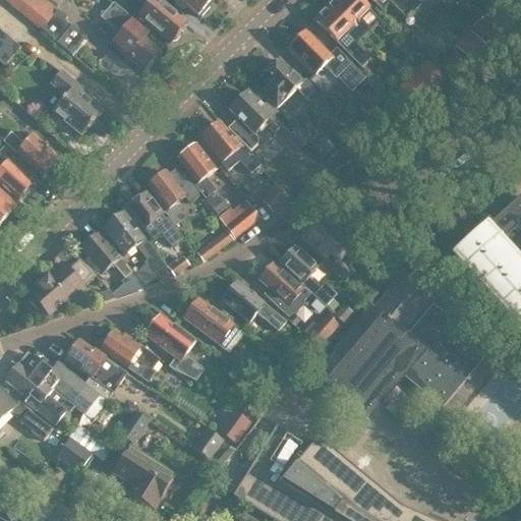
[(20,13),(31,0),(14,0),(11,5),(20,13)]
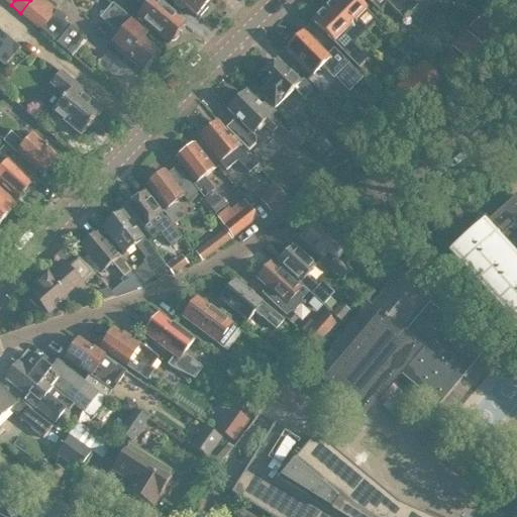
[(30,0),(20,13),(30,21),(46,2),(43,0),(30,0)]
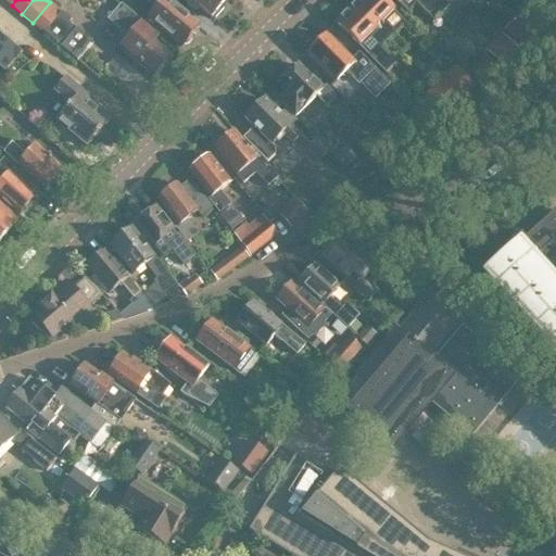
[(144,0),(154,8),(147,19),(180,46),(197,25),(165,0),(144,0)]
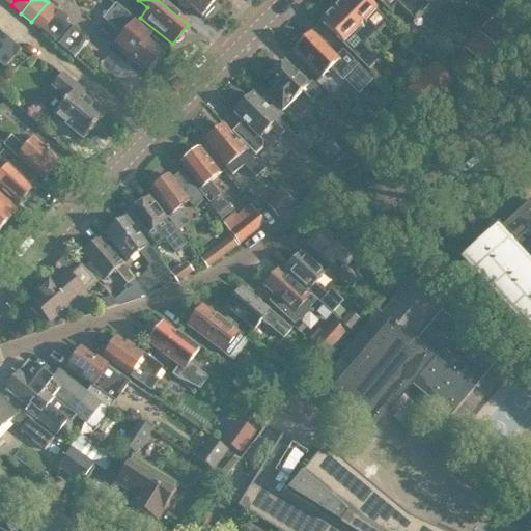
[(180,0),(200,16),(213,0),(180,0)]
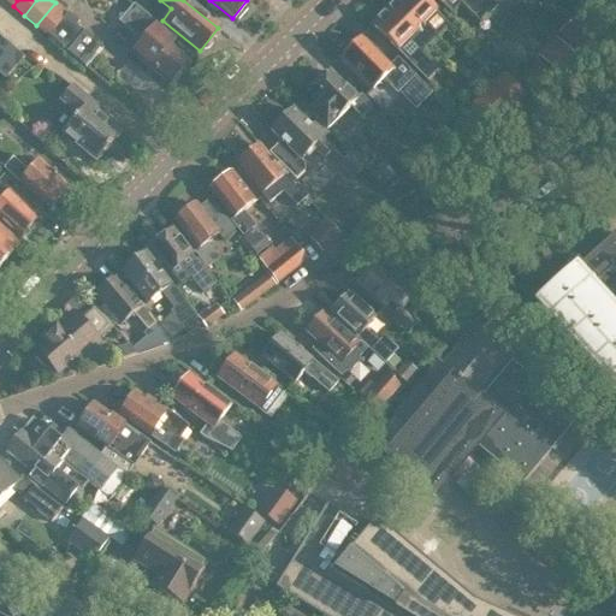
[(446,24),(422,0),(394,0),(371,24),(397,51),(426,80),(437,69),(420,51),(446,24)]
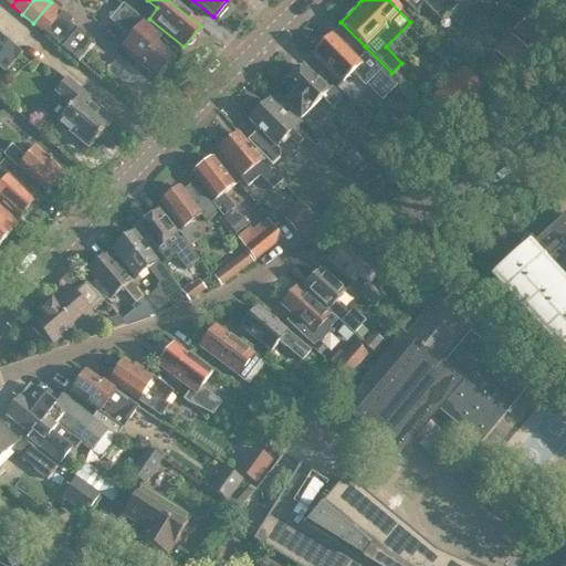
[(446,10),(435,0),(401,0),(405,2),(412,10),(421,1),(440,19),(447,11),(446,10)]
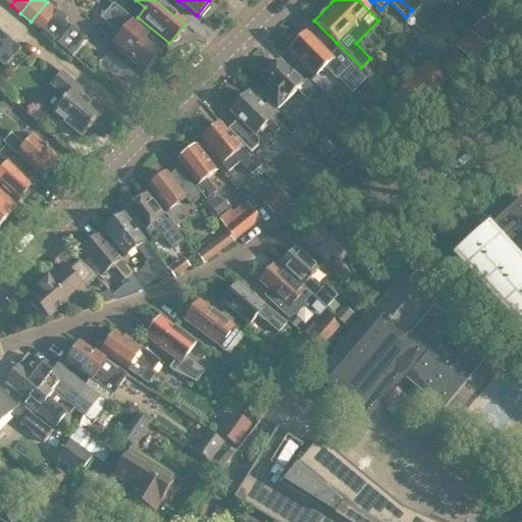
[(401,0),(411,9),(419,2),(416,0),(401,0)]
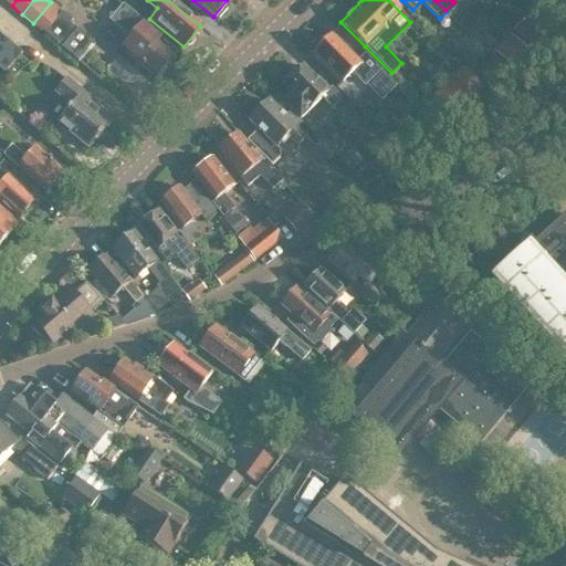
[(51,2),(33,23),(44,32),(62,11),(51,2)]
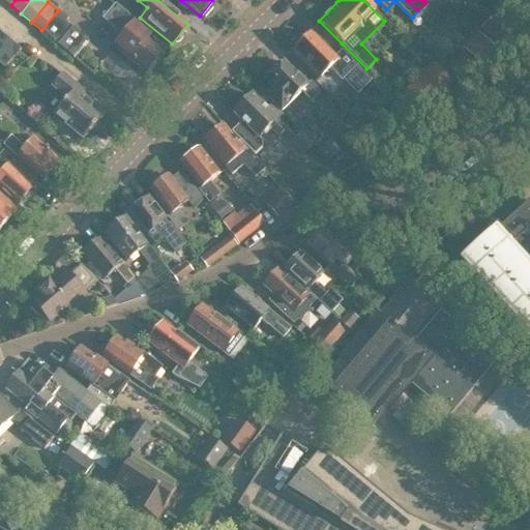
[(115,47),(146,72),(162,53),(146,39),(150,35),(114,5),(102,19),(123,36),(115,47)]
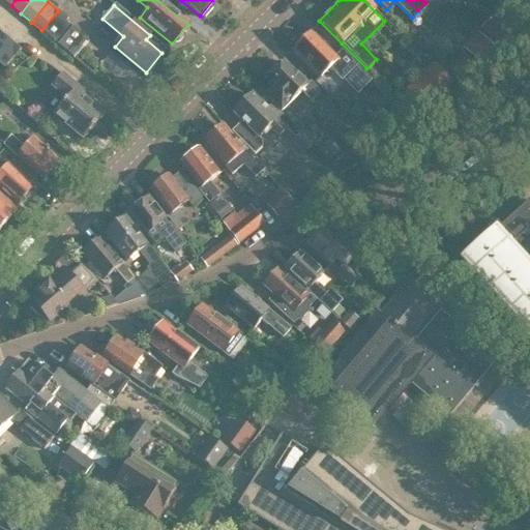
[(58,10),(41,30),(57,43),(72,56),(87,38),(70,24),(69,25),(63,20),(66,17),(62,15),(58,10)]
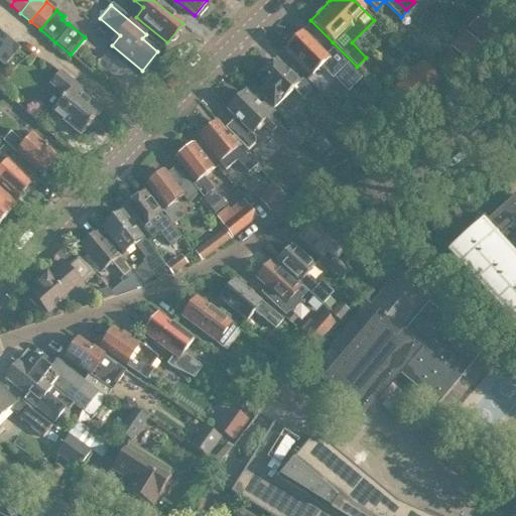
[(469,30),(486,47),(498,36),(481,19),(469,30)]
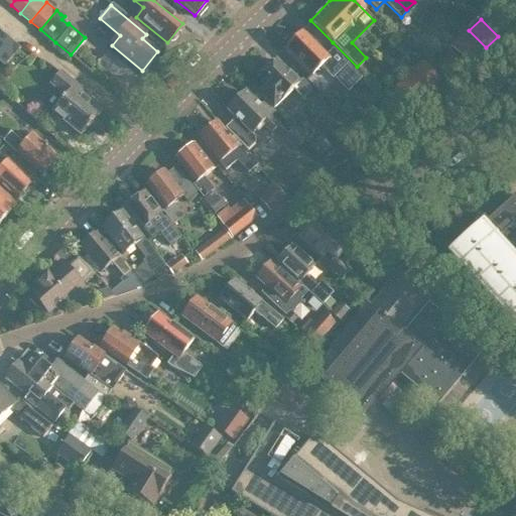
[(0,49),(10,37),(0,29),(0,49)]
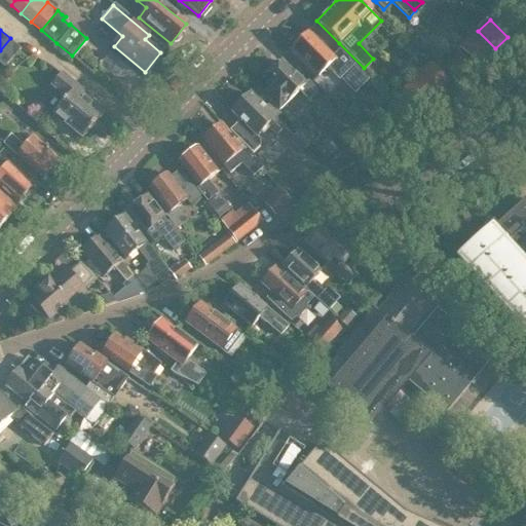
[(340,76),(353,90),(367,77),(352,64),(337,47),(329,55),(308,33),(291,50),(315,76),(327,65),(339,77),(340,76)]
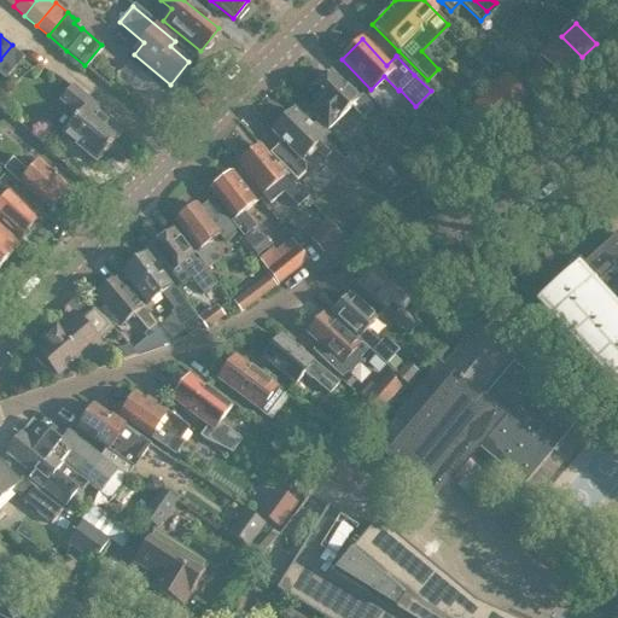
[(24,54),(12,45),(0,59),(0,73),(5,77),(24,54)]
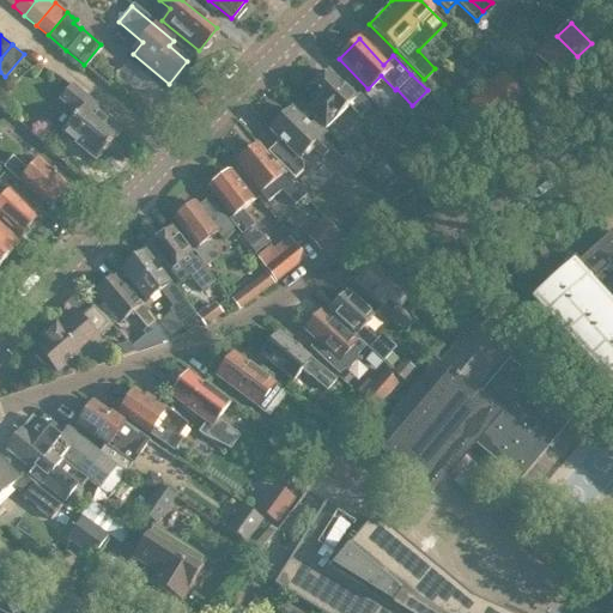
[(562,44),(544,61),(557,74),(574,56),(562,44)]
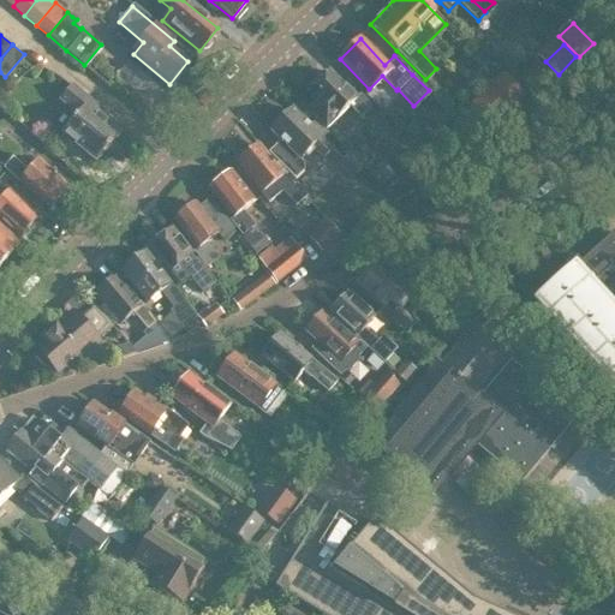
[(478,48),(470,57),(481,67),(489,59),(478,48)]
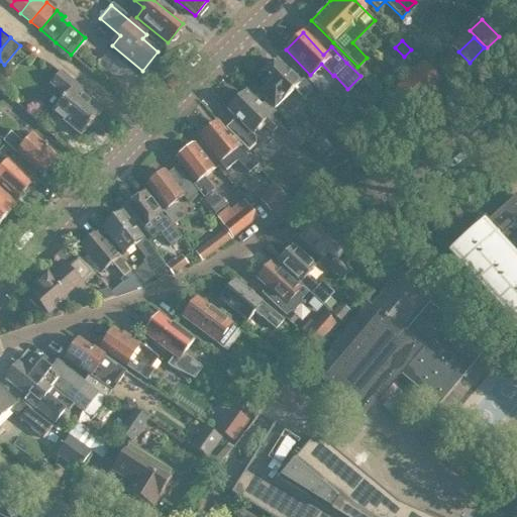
[(449,52),(434,66),(446,79),(462,64),(449,52)]
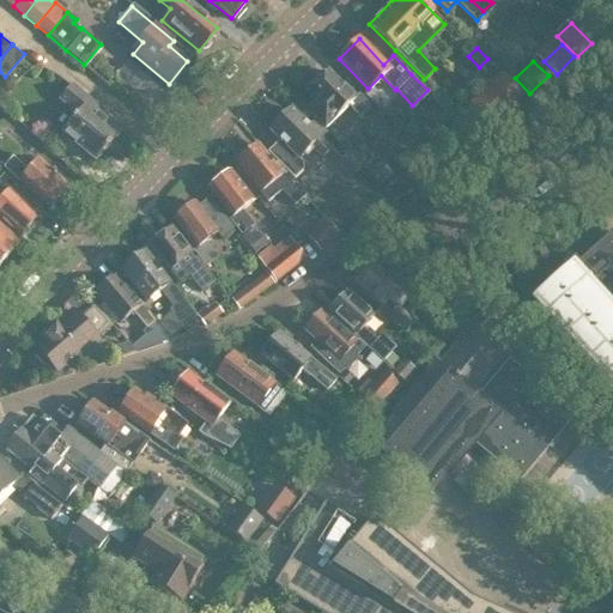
[(308,90),(316,98),(307,107),(327,127),(349,105),(359,116),(369,105),(331,67),(308,90)]
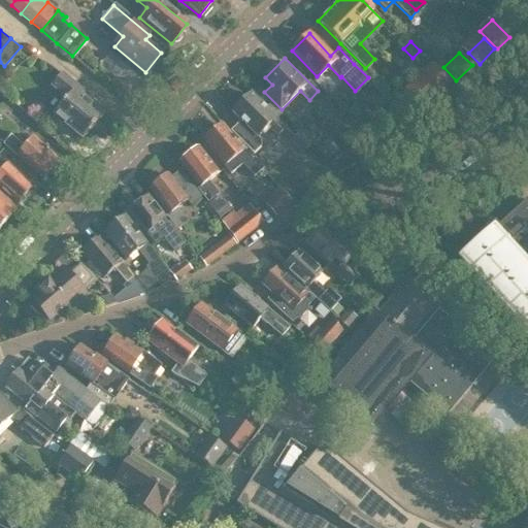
[(421,105),(423,107),(450,80),(431,61),(404,88),(406,90),(398,98),(413,112),(421,105)]
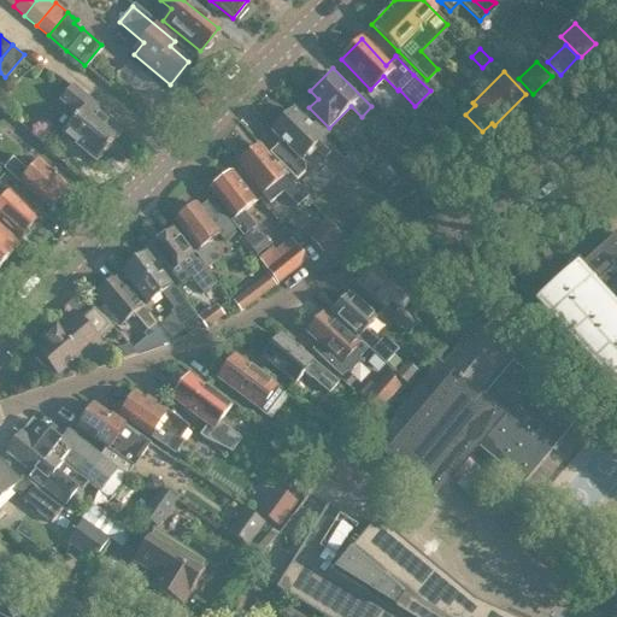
[(97,110),(99,107),(71,84),(59,98),(78,113),(63,133),(97,160),(122,130),(97,110)]
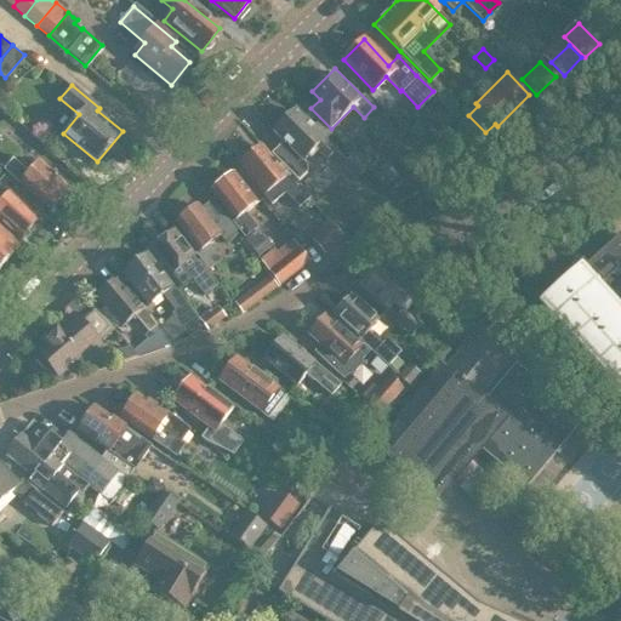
[(274,127),(286,140),(274,152),(298,177),(307,169),(307,161),(303,157),(315,144),(326,155),(336,147),(325,135),(330,131),(319,118),(314,123),(297,106),(274,127)]
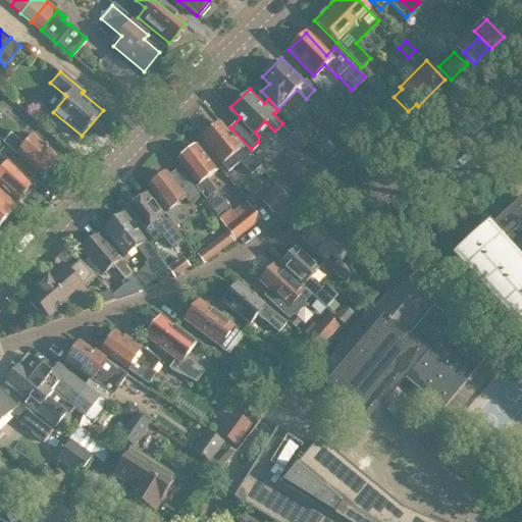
[(395,126),(404,117),(386,100),(377,109),(395,126)]
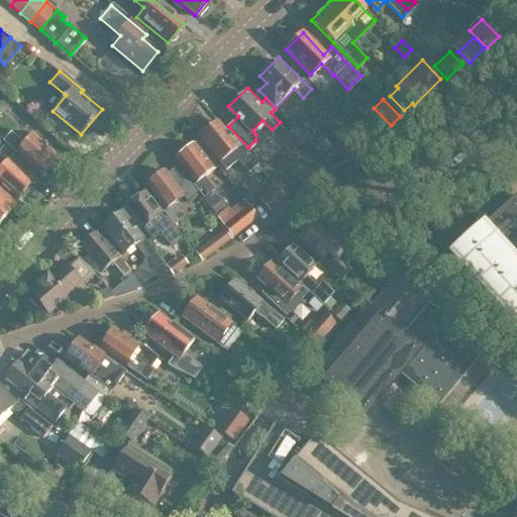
[(370,117),(359,126),(369,136),(379,127),(370,117)]
